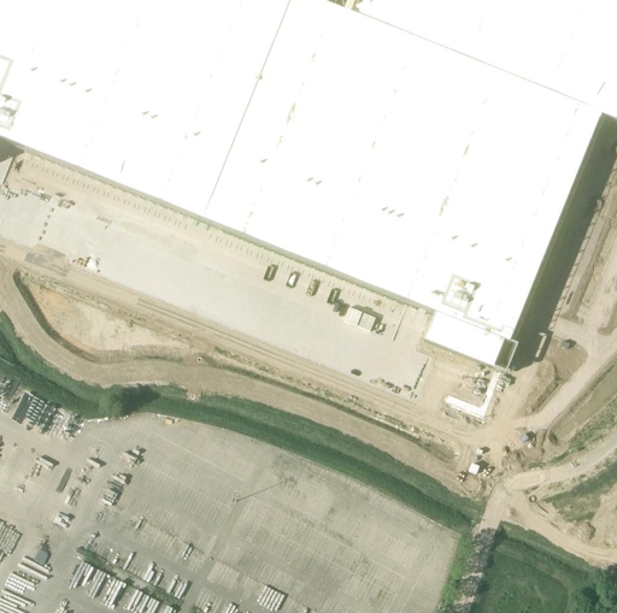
[(0,0),(0,147),(5,136),(204,216),(289,0),(0,0)]
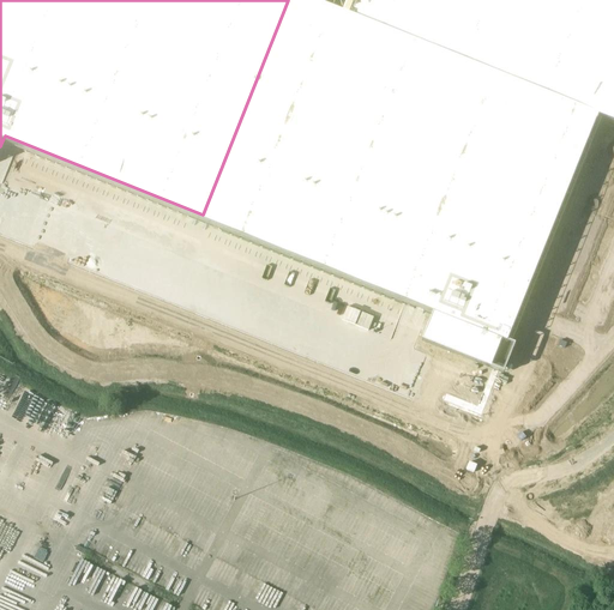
[(344,8),(324,0),(288,0),(203,215),(435,307),(425,337),(505,368),(517,338),(509,334),(599,110),(344,8)]
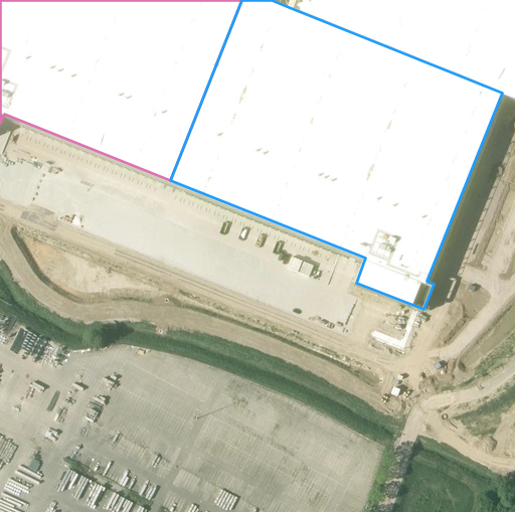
[(291,0),(289,7),(502,93),(514,97),(514,0),(291,0)]
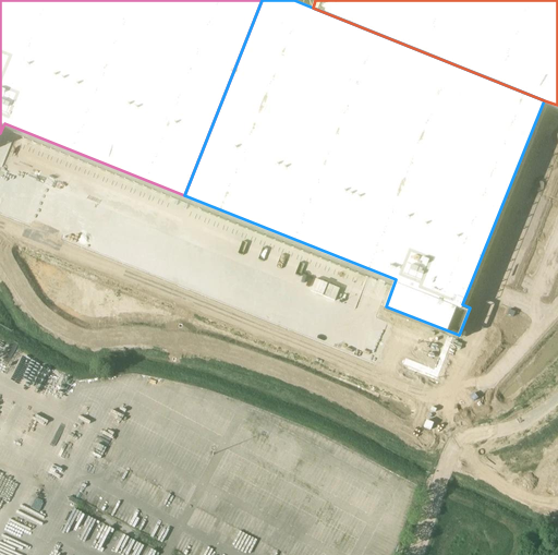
[(62,398),(74,377),(11,344),(3,358),(19,366),(14,373),(62,398)]
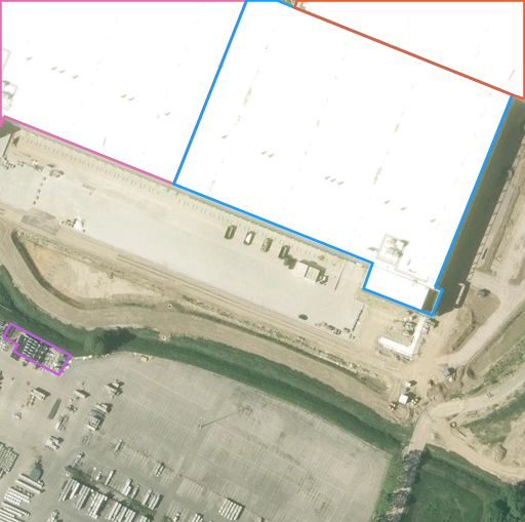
[(386,327),(381,337),(410,349),(414,338),(413,338),(386,327)]
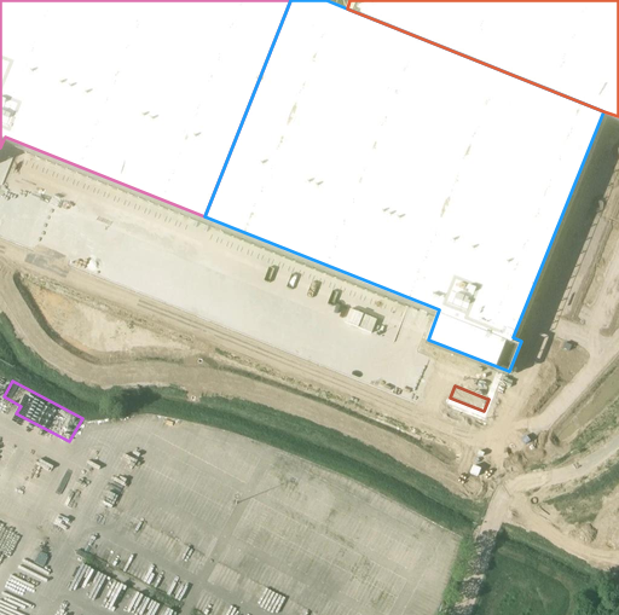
[(473,463),(469,470),(478,474),(481,466),(473,463)]
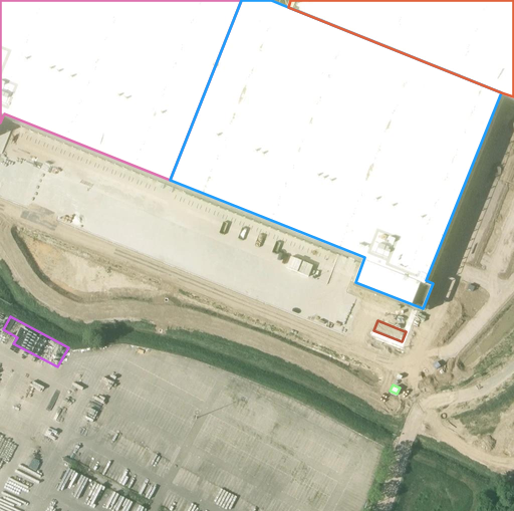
All buildings are outlined.
